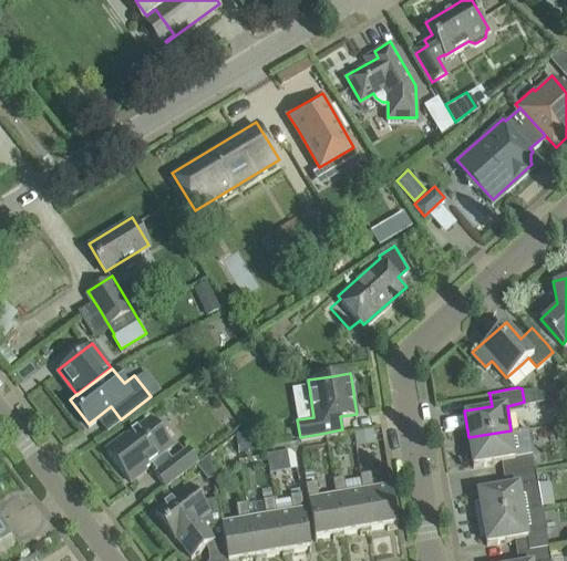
[(173,457),(166,448),(171,445),(150,416),(126,435),(125,433),(106,447),(131,479),(136,475),(134,471),(141,466),(142,467),(151,460),(157,469),(155,470),(165,485),(183,470),(197,459),(187,446),(173,457)]
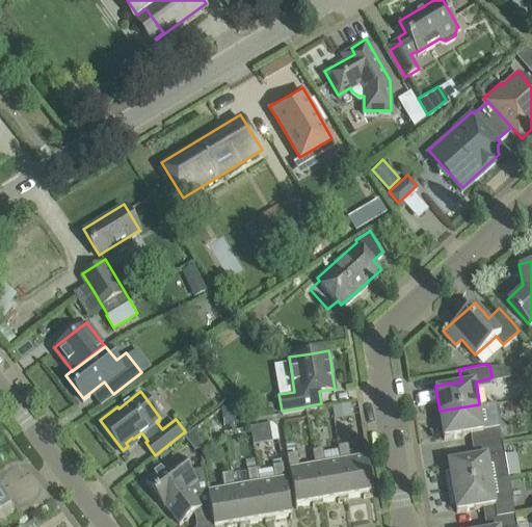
[(221,405),(223,421),(242,418),(229,400),(221,405)]
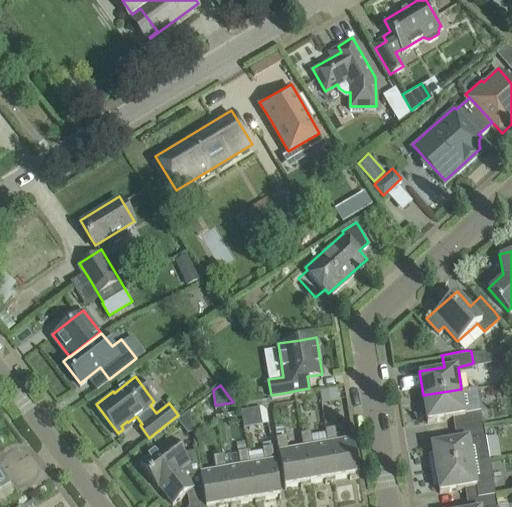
[(320,388),(321,400),(339,397),(337,386),(320,388)]
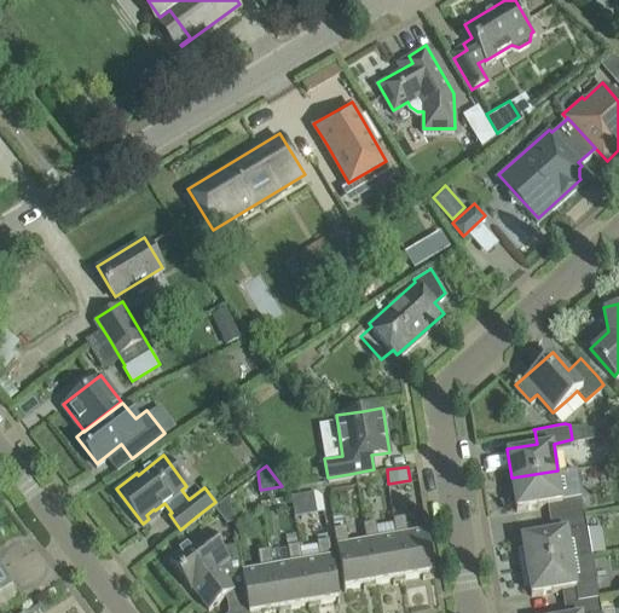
[(557,470),(512,478),(516,507),(547,501),(549,515),(584,509),(582,496),(577,467),(557,470)]
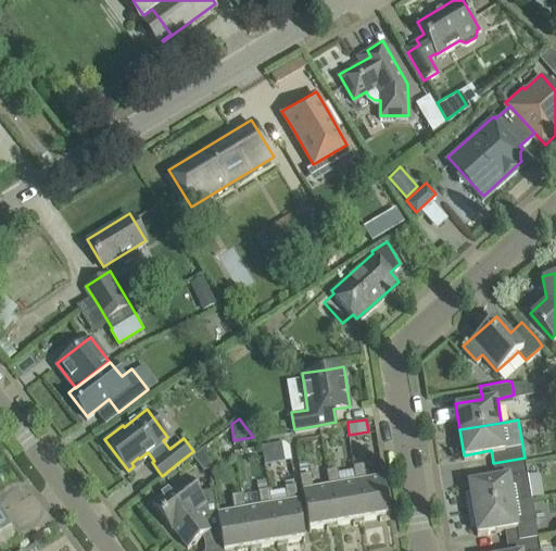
[(193,454),(204,467),(210,467),(205,445),(193,454)]
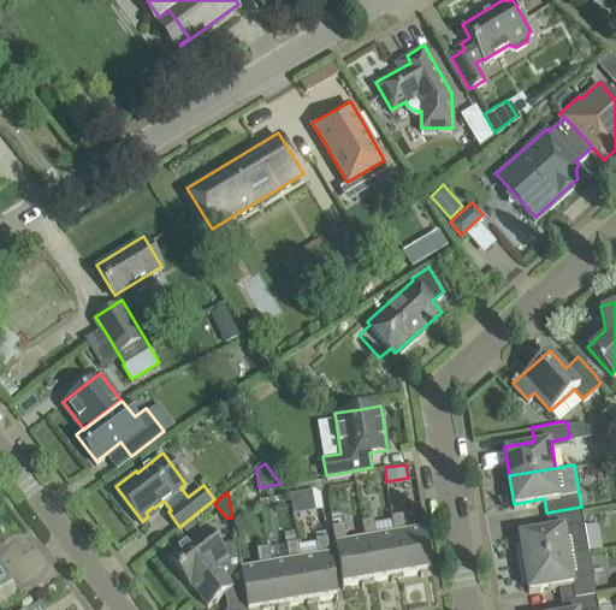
[(515,544),(519,562),(587,550),(581,507),(546,513),(549,527),(519,532),(520,543),(515,544)]
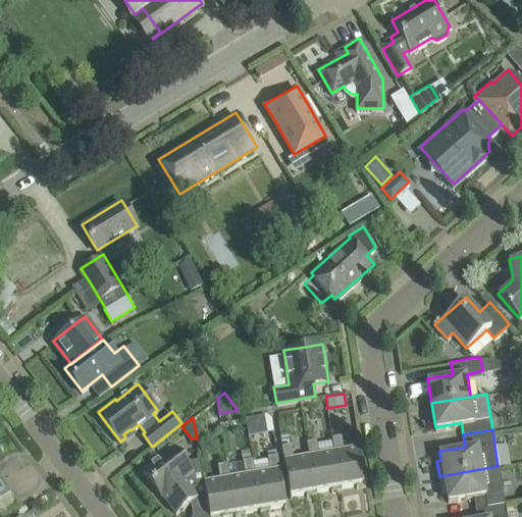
[(288,430),(279,431),(280,438),(289,437),(288,430)]
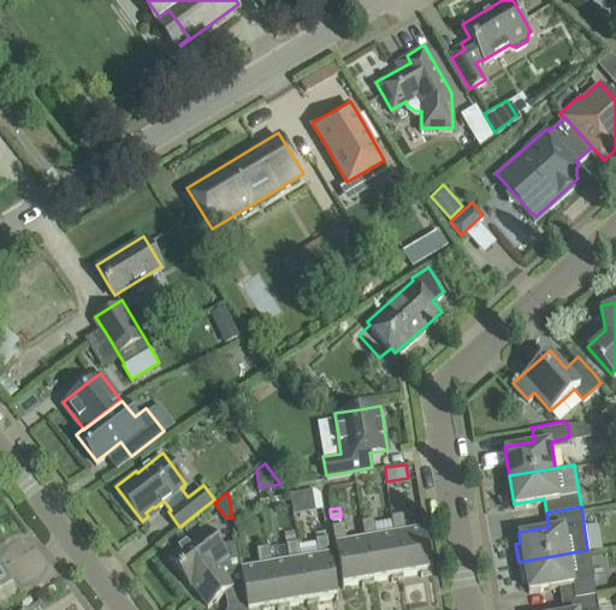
[(403,511),(391,514),(394,529),(395,529),(402,572),(420,569),(420,573),(432,570),(425,523),(406,527),(404,519),(403,511)]
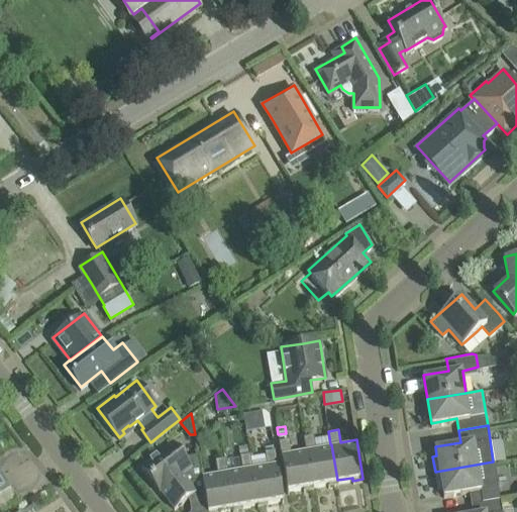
[(331,444),(330,444),(316,447),(313,433),(303,435),(306,449),(306,448),(312,484),(327,482),(327,485),(337,483),(337,480),(331,444)]
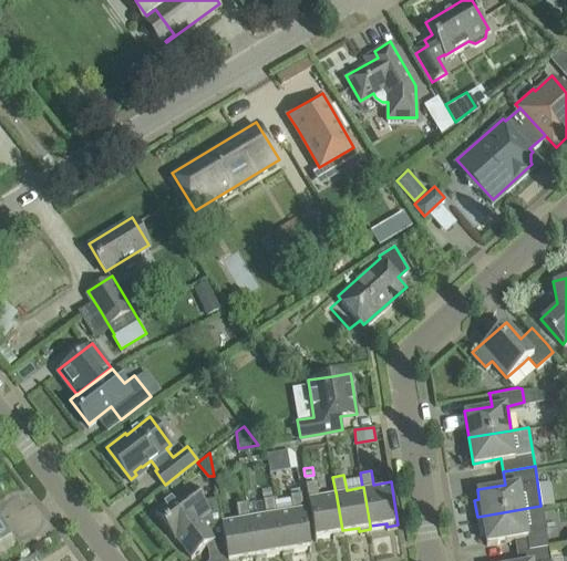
[(343,533),(342,530),(336,491),(336,492),(319,495),(317,480),(306,481),(315,536),(332,532),(332,536),(343,533)]
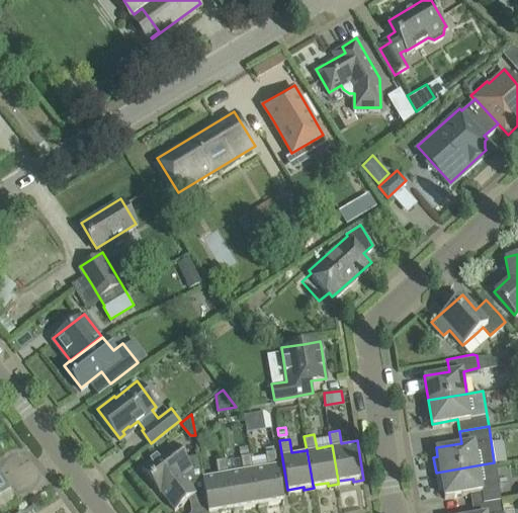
[(194,512),(198,512),(207,511),(202,476),(197,454),(183,456),(172,442),(158,454),(142,466),(160,491),(161,490),(174,508),(190,496),(192,499),(194,512)]
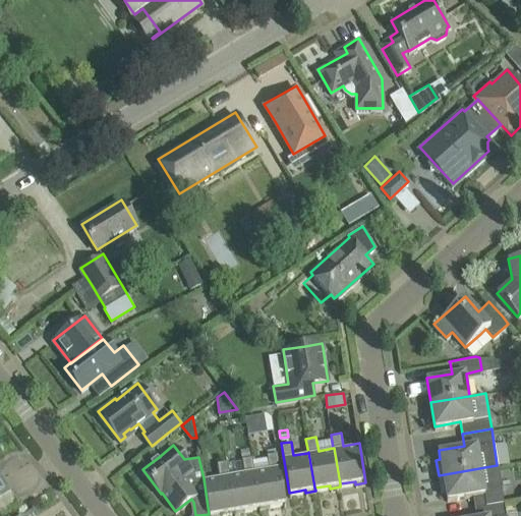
[(285,502),(277,452),(267,453),(270,467),(254,470),(261,506),(261,508),(271,507),(271,504),(285,502)]
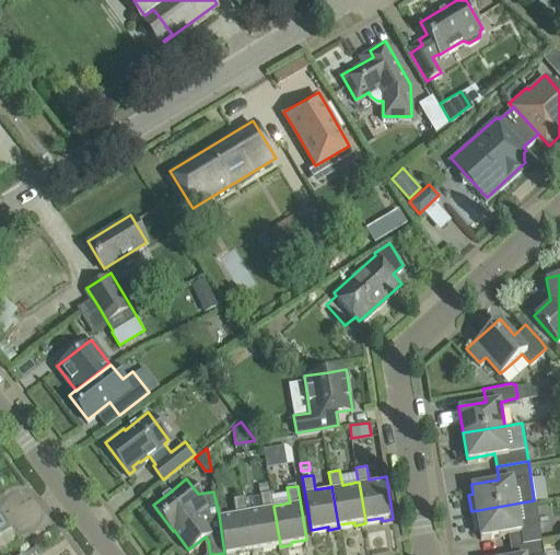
[(264,546),(280,544),(273,506),(271,490),(260,493),(263,508),(246,510),(253,548),(254,552),(265,550),(264,546)]
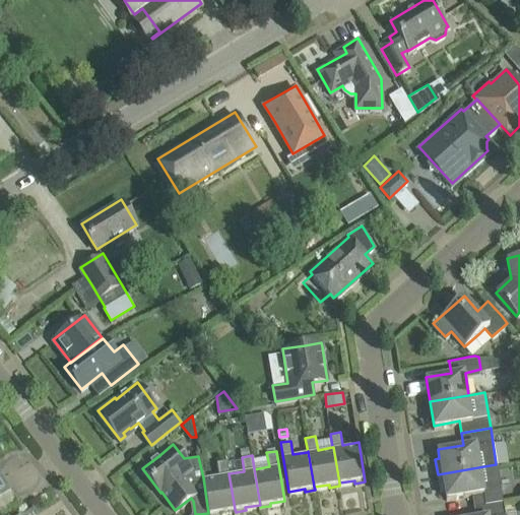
[(203,477),(208,513),(208,514),(214,514),(219,514),(218,512),(235,509),(229,473),(226,459),(216,461),(219,475),(203,477)]
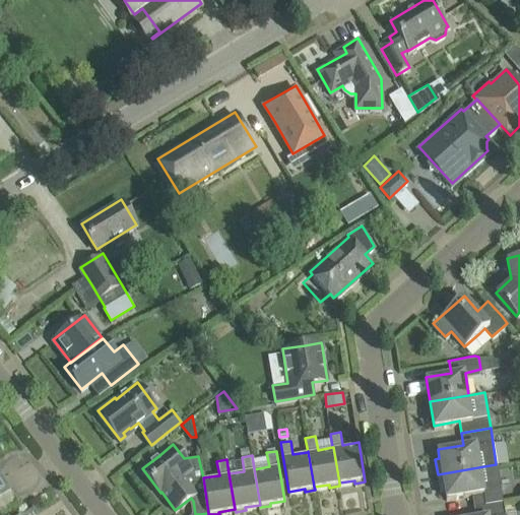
[(480,466),(438,474),(441,490),(445,489),(446,498),(471,493),(473,505),(503,500),(501,488),(496,464),(480,466)]
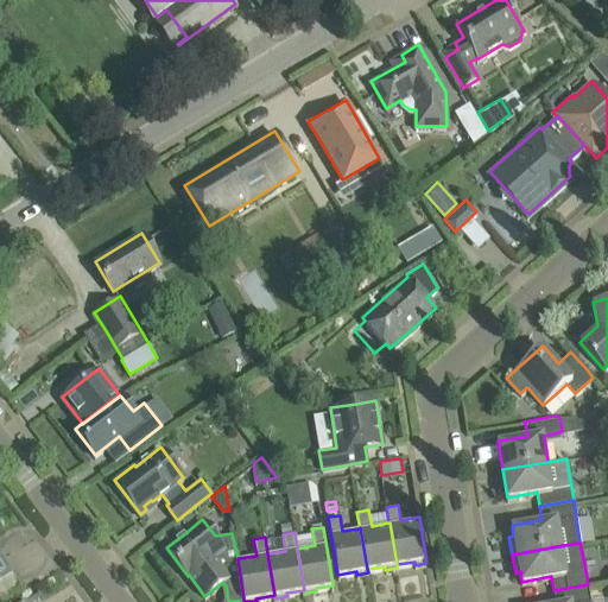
[(0,577),(12,570),(1,551),(0,551),(0,577)]
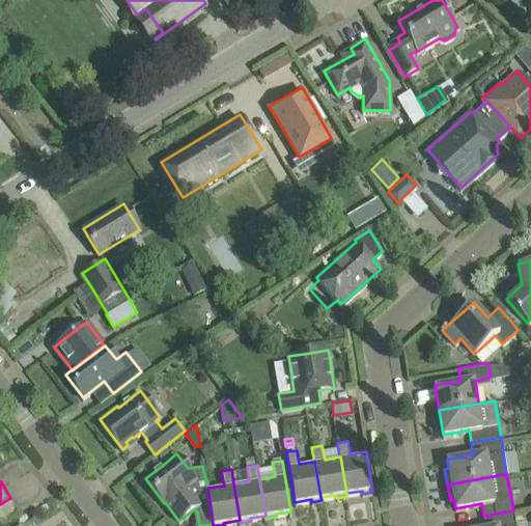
[(515,525),(513,510),(483,516),(485,525),(515,525)]
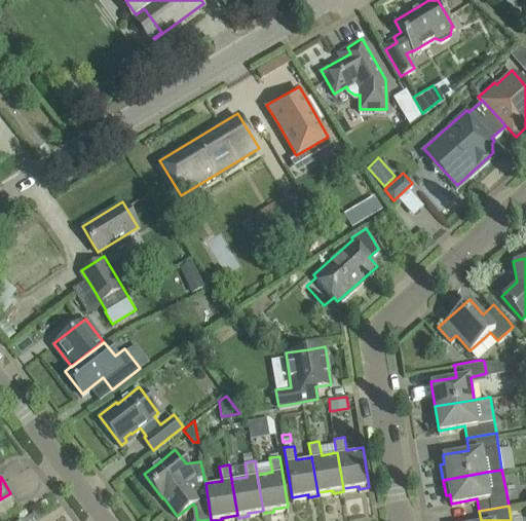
[(17,520),(19,520),(34,512),(33,511),(14,520),(17,520)]
